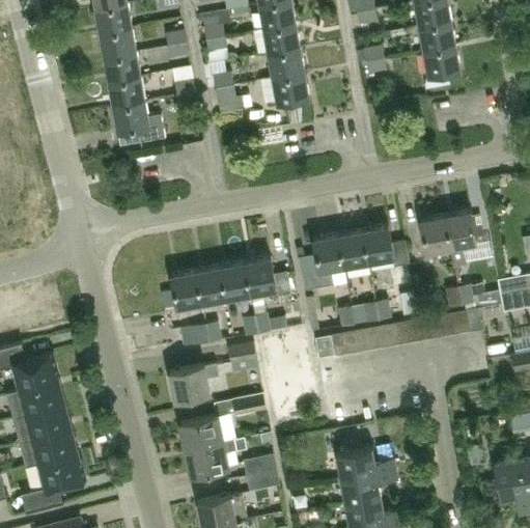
[(177,0),(159,0),(161,9),(179,6),(177,0)]
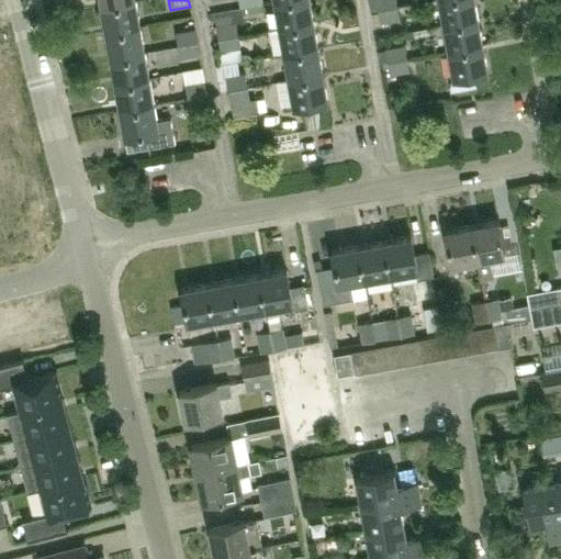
[(312,24),(307,0),(295,0),(273,4),(278,30),(312,24)]
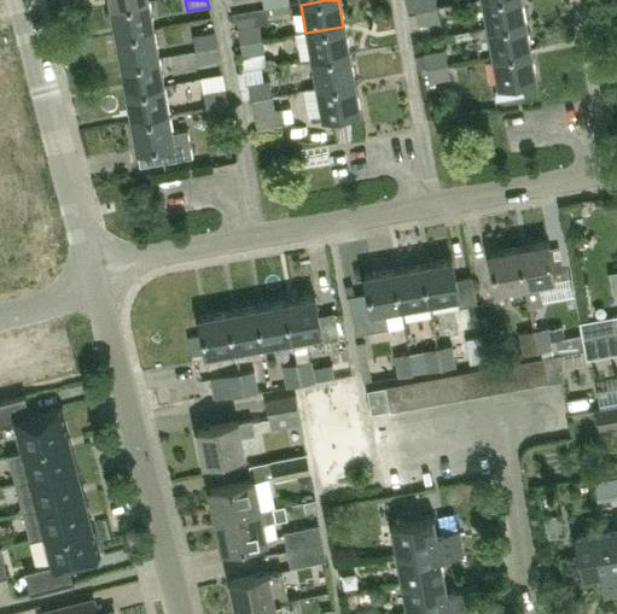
[(415,13),(437,10),(435,0),(414,0),(413,0),(415,13)]
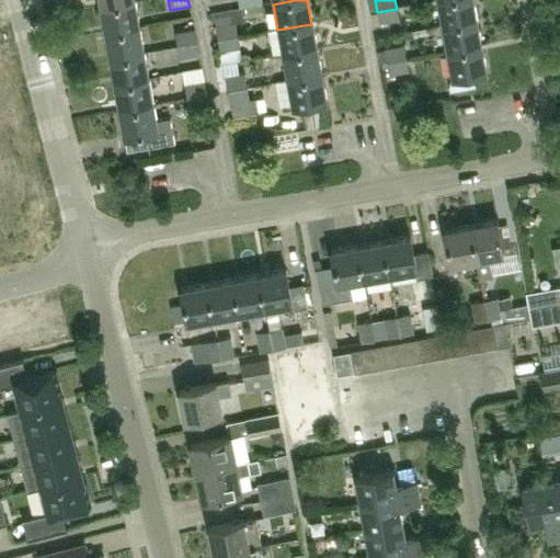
[(442,27),(476,21),(471,0),(444,0),(436,1),(442,27)]
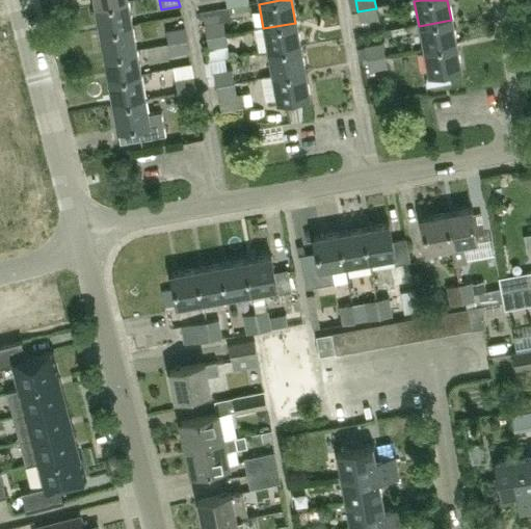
[(132,26),(128,1),(96,7),(100,32),(132,26)]
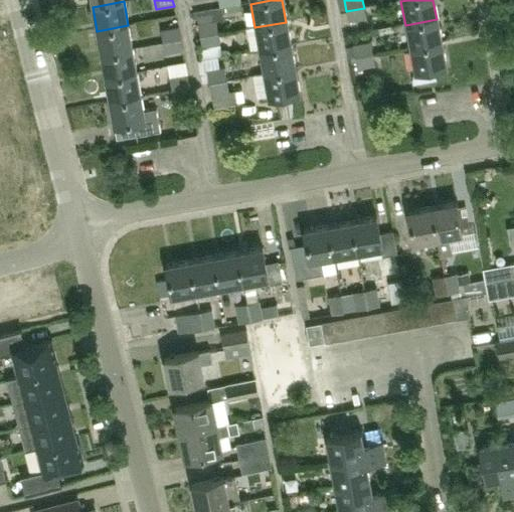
[(348,24),(366,20),(364,8),(346,11),(348,24)]
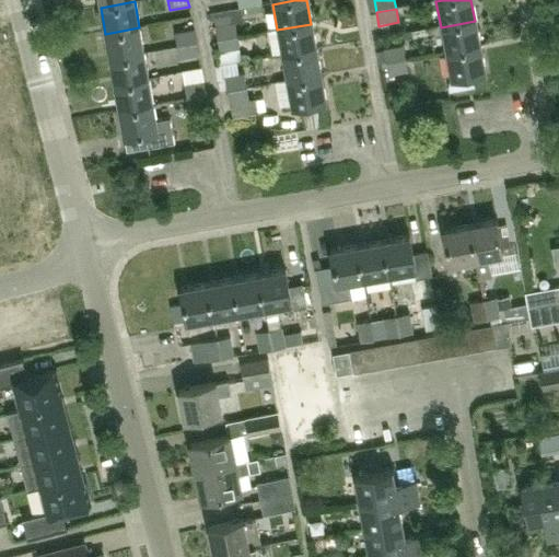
[(479,47),(475,21),(441,27),(445,54),(479,47)]
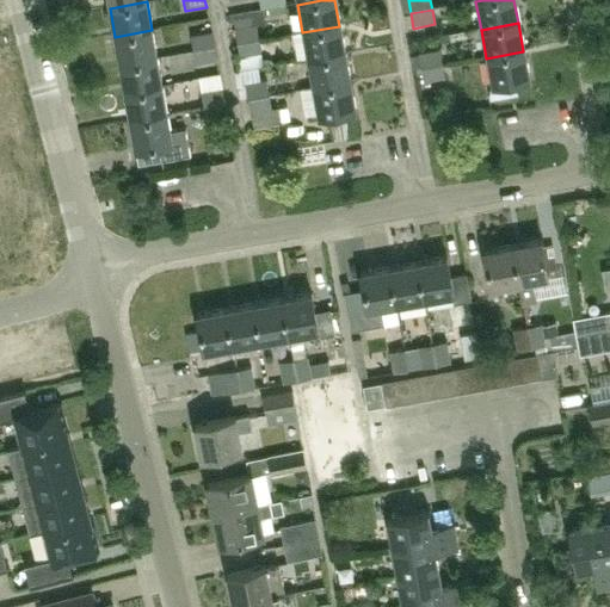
[(254,25),(234,29),(236,44),(258,41),(254,25)]
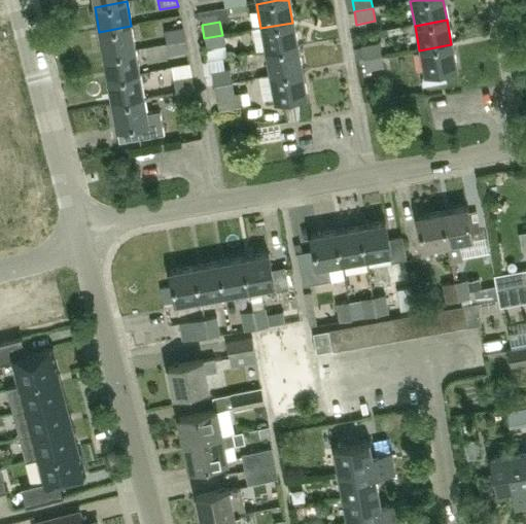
[(265,53),(297,46),(292,23),(260,28),(265,53)]
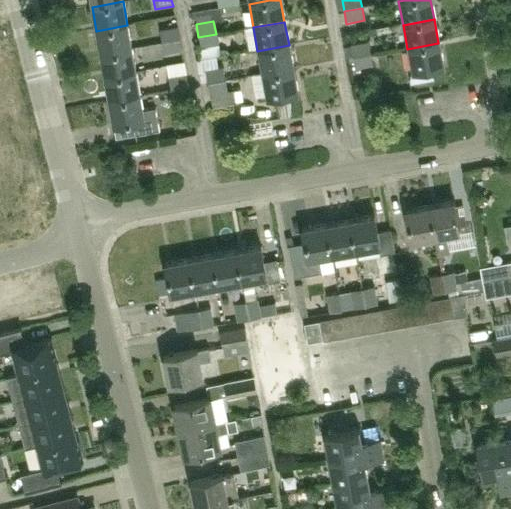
[(96,31),(100,54),(131,49),(127,25),(96,31)]
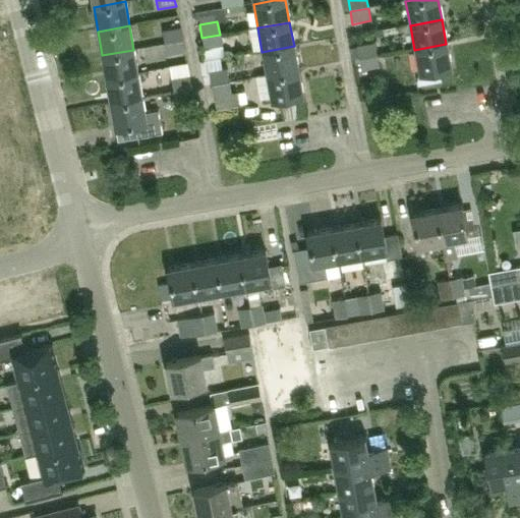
[(164,44),(182,41),(180,30),(162,33),(164,44)]
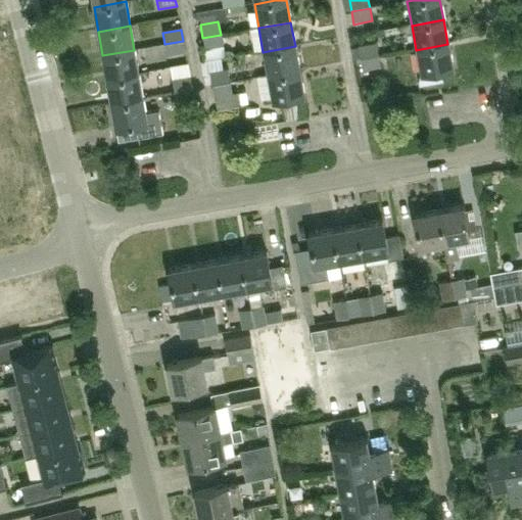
[(202,38),(205,51),(223,48),(221,35),(202,38)]
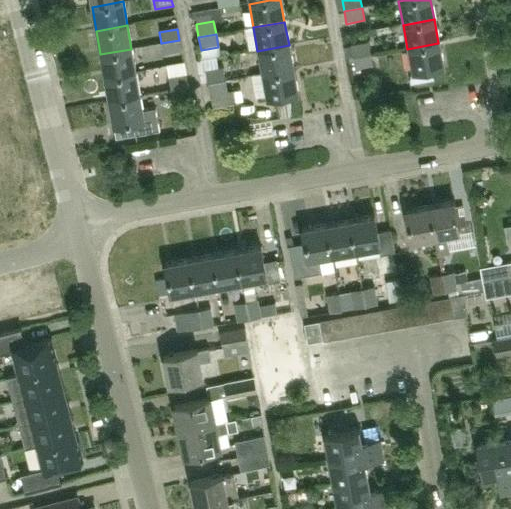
[(179,40),(161,43),(164,56),(182,53),(179,40)]
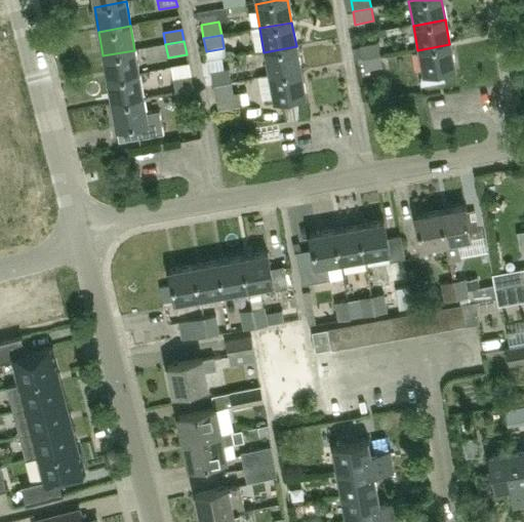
[(359,48),(362,61),(379,56),(377,44),(359,48)]
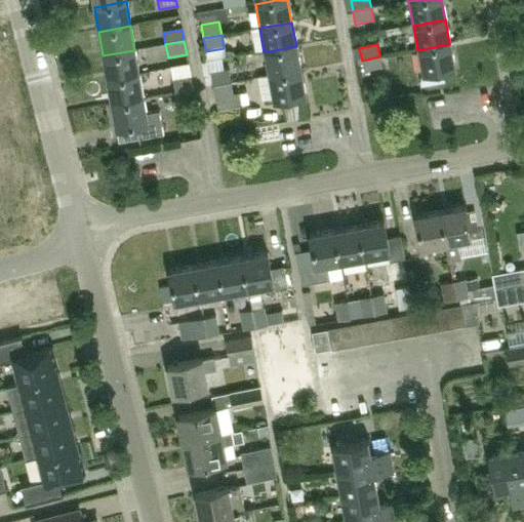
[(449,44),(417,50),(421,75),(454,69),(449,44)]
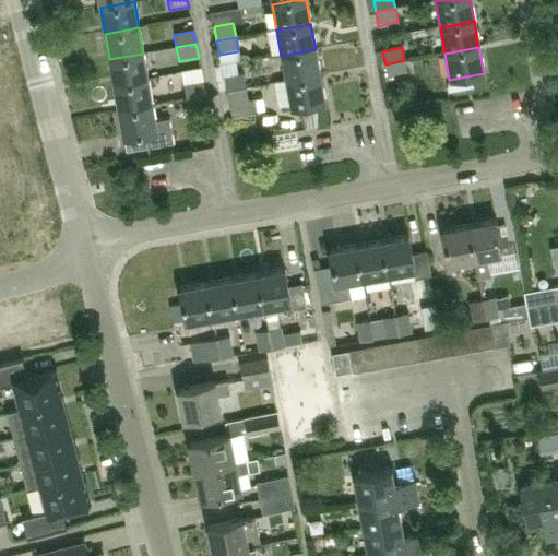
[(285,82),(320,75),(316,49),(281,56),(285,82)]
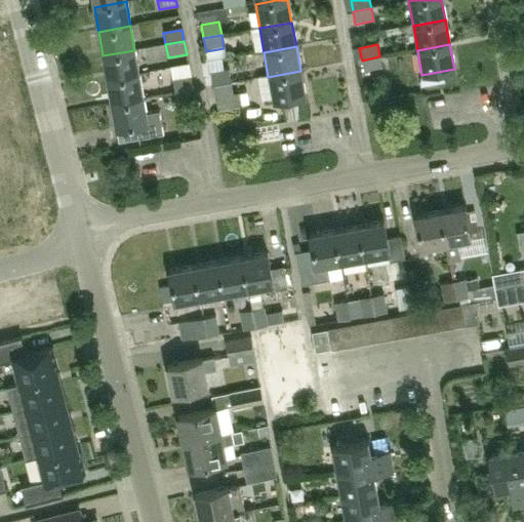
[(108,80),(138,75),(134,50),(103,55),(108,80)]
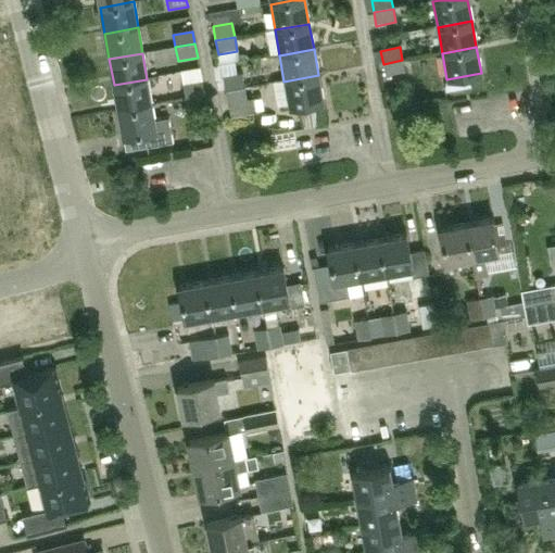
[(380,78),(386,77),(404,74),(402,60),(383,64),(378,65),(380,78)]
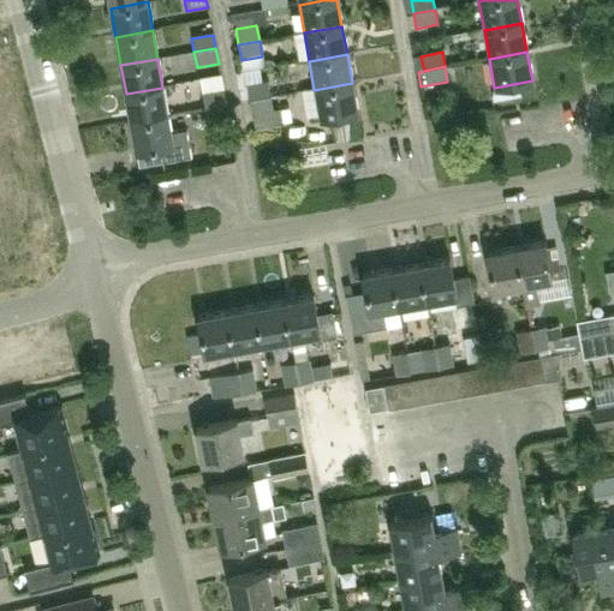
[(246,89),(249,101),(270,97),(268,82),(244,87),(244,89),(246,89)]
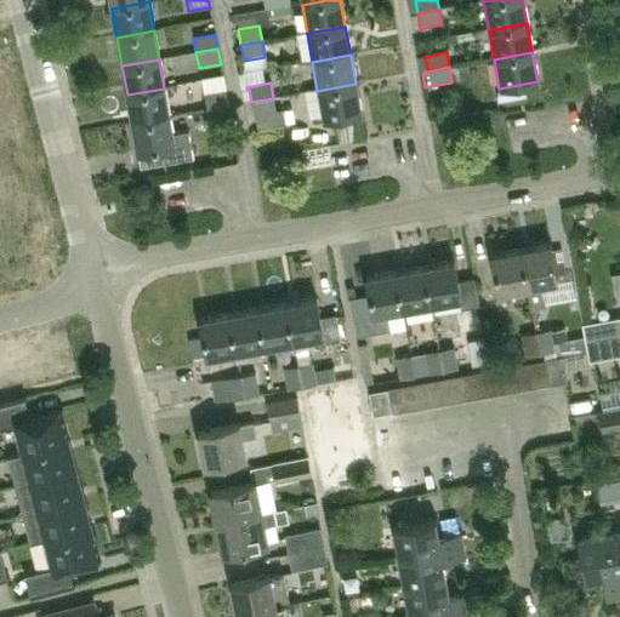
[(356,84),(317,91),(323,120),(360,113),(356,84)]
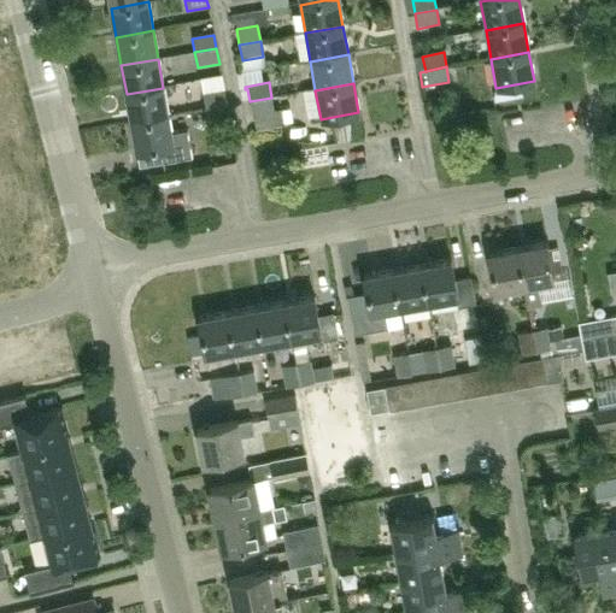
[(169,116),(163,88),(127,94),(132,123),(169,116)]
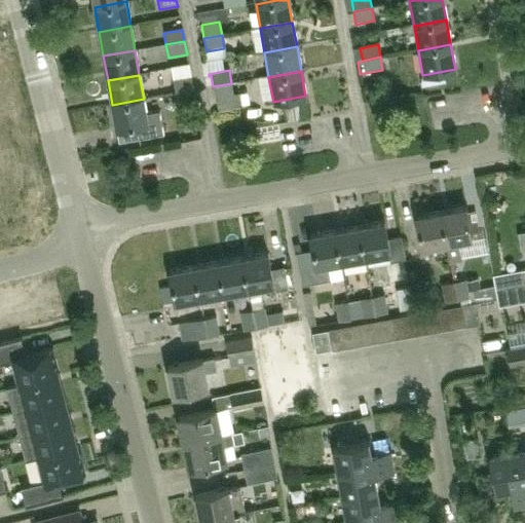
[(175,94),(193,90),(191,78),(173,81),(175,94)]
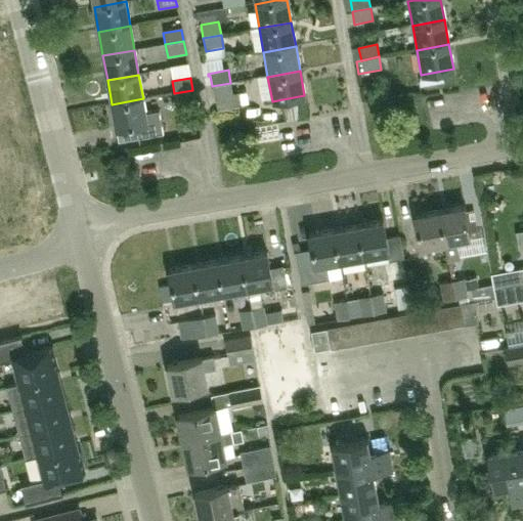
[(236,95),(232,95),(230,83),(212,86),(217,114),(238,109),(236,95)]
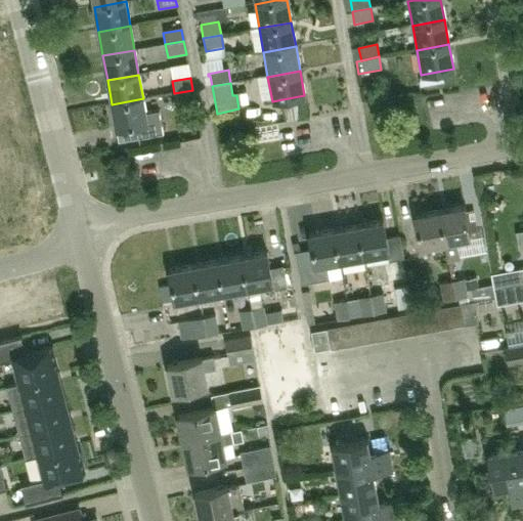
[(192,90),(174,93),(177,105),(194,102),(192,90)]
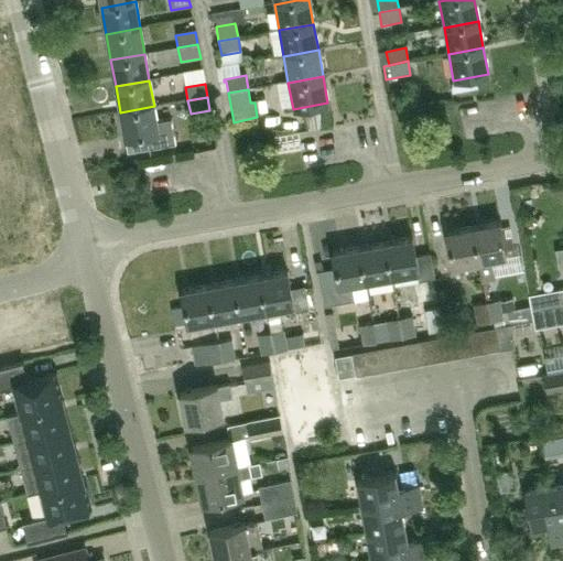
[(325,105),(302,109),(306,132),(329,129),(325,105)]
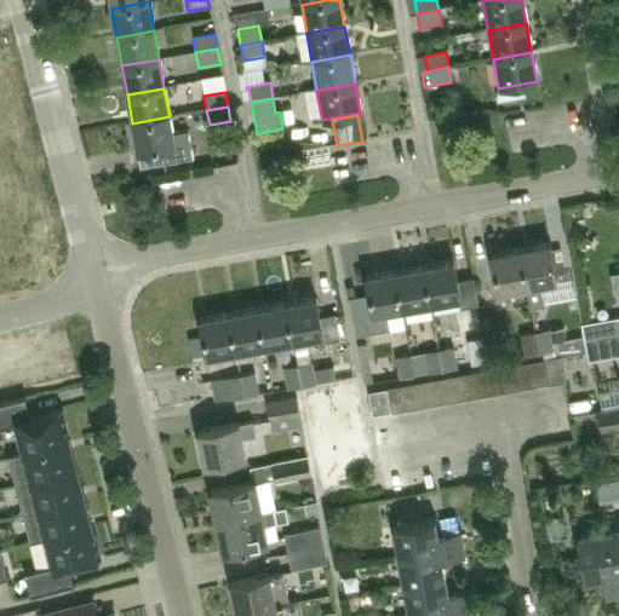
[(172,134),(170,116),(132,124),(137,153),(161,149),(164,165),(193,160),(188,132),(172,134)]
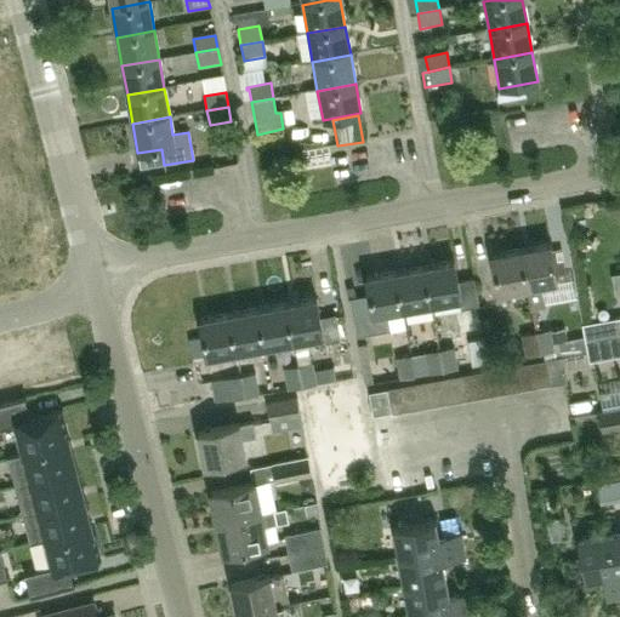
[(551,245),(521,251),(528,289),(532,307),(545,304),(541,286),(557,284),(551,245)]
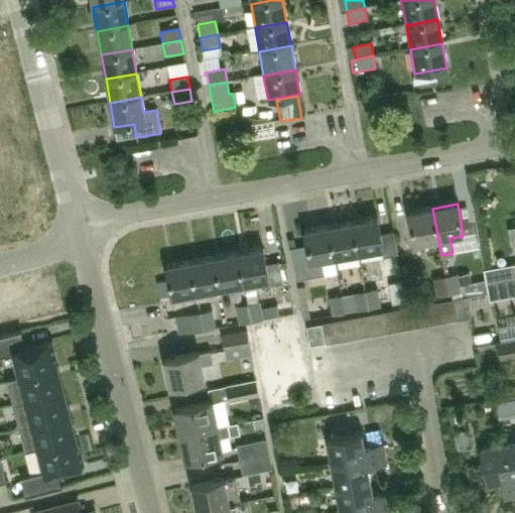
[(413,245),(438,240),(432,209),(408,213),(413,245)]
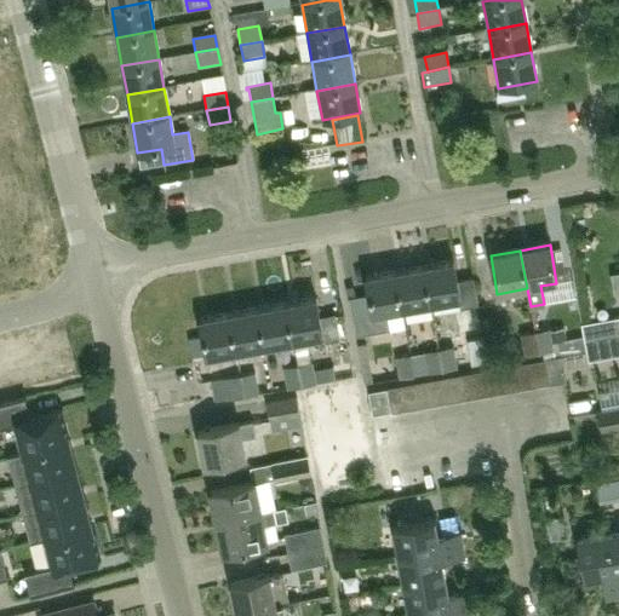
[(431,306),(459,301),(453,263),(424,269),(431,306)]
